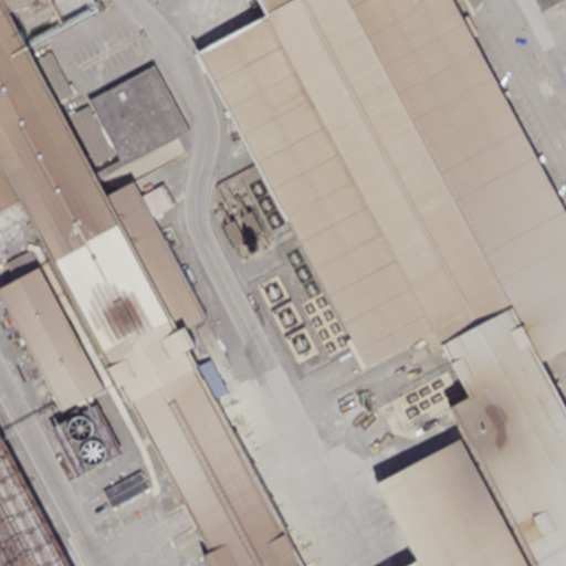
[(0,0),(27,0),(7,11),(94,173),(119,158),(96,116),(94,117),(113,154),(94,165),(69,113),(86,104),(92,113),(94,112),(87,100),(153,64),(188,129),(98,179),(106,194),(132,179),(140,196),(164,182),(175,203),(150,216),(203,316),(184,326),(194,344),(186,348),(197,366),(209,359),(227,392),(212,399),(299,565),(208,565),(202,554),(209,551),(22,199),(0,210),(0,0)]
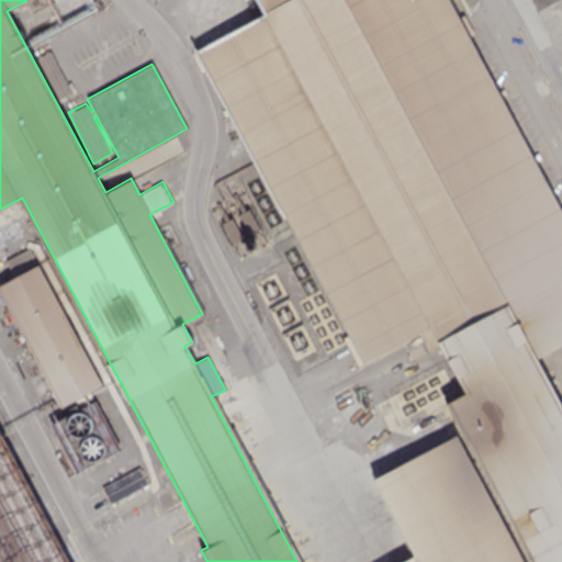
[(561,561),(531,561),(447,403),(467,393),(430,328),(364,363),(198,52),(265,13),(257,0),(448,0),(561,213),(561,341),(534,357),(561,408),(561,561)]
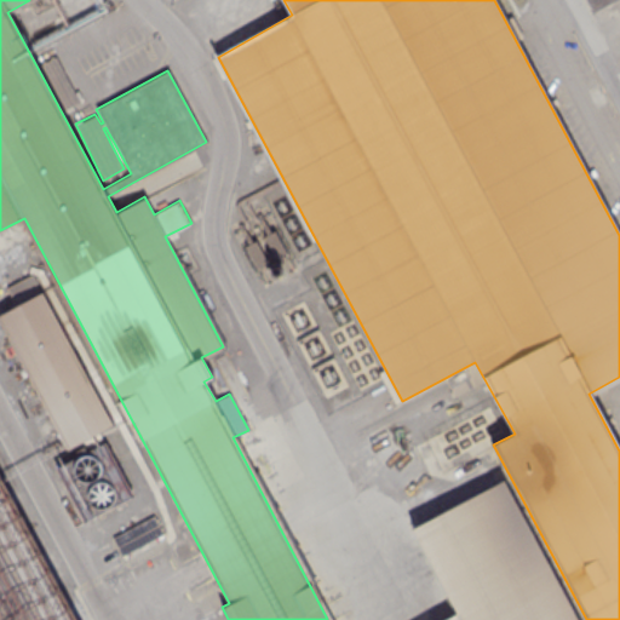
[(619,0),(587,0),(593,11),(613,0),(619,0)]
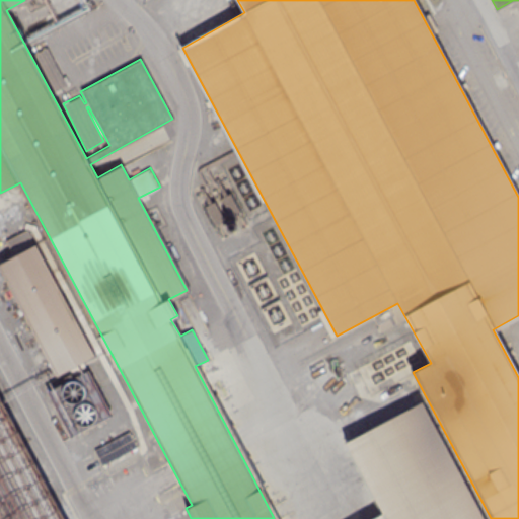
[(0,263),(0,270),(56,375),(93,355),(34,244),(0,263)]
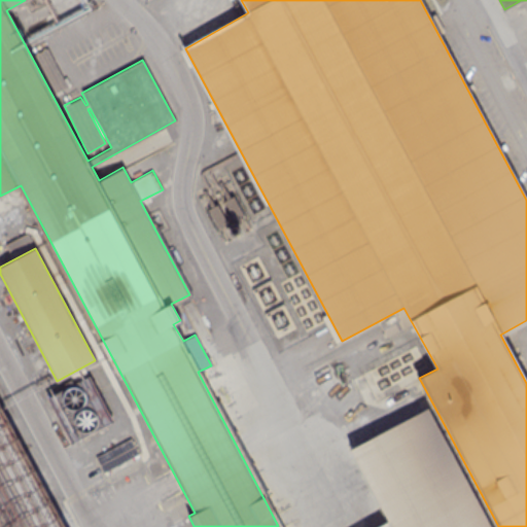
[(490,526),(427,408),(351,449),(388,520),(375,526),(490,526)]
